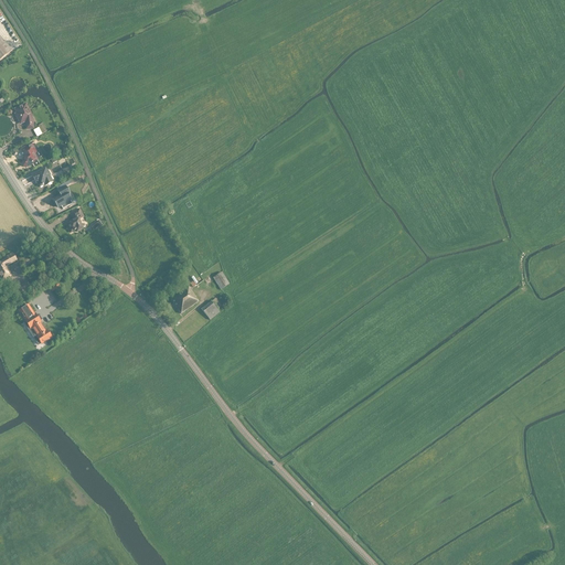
[(0,60),(11,51),(0,36),(0,60)]
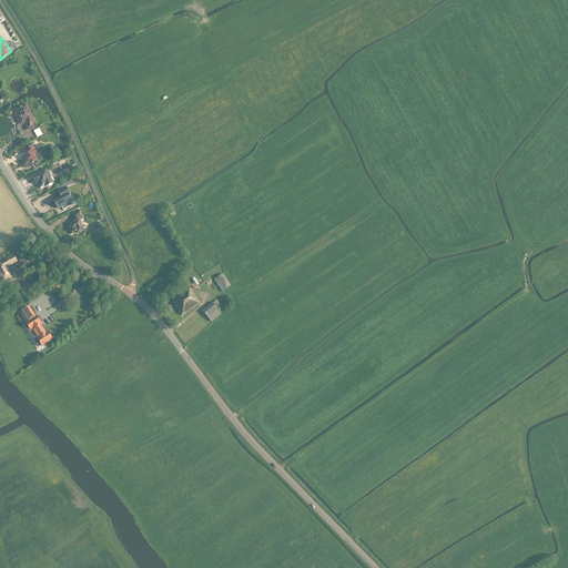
[(20,124),(26,122),(26,130),(33,130),(32,119),(26,104),(16,110),(19,118),(17,119),(20,124)]
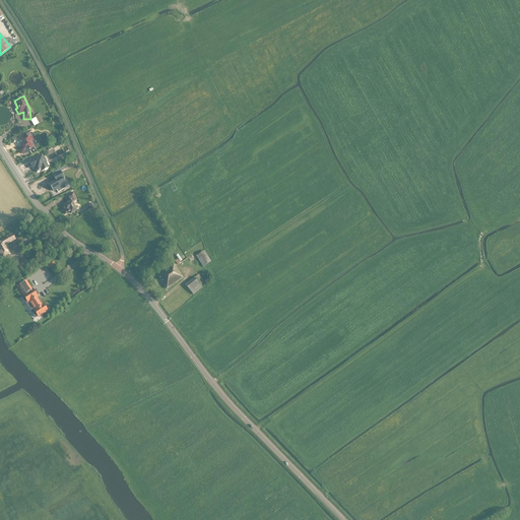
[(23,154),(29,151),(29,150),(30,150),(29,148),(34,146),(30,141),(31,141),(31,140),(33,139),(31,138),(30,137),(31,136),(29,132),(24,135),(19,138),(22,143),(22,144),(21,147),(21,148),(20,148),(20,151),(21,153),(23,154)]
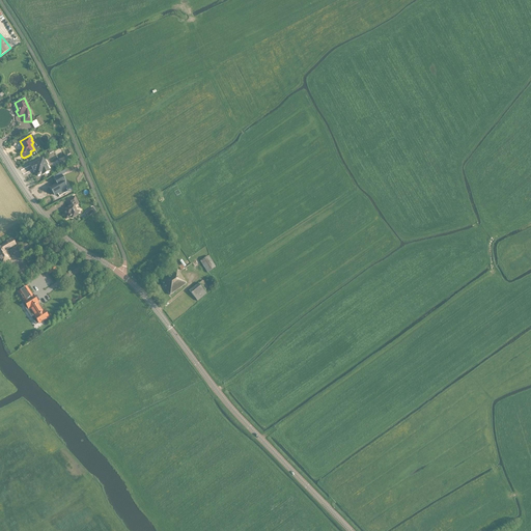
[(43,159),(30,165),(33,172),(35,172),(37,176),(42,173),(43,175),(50,171),(47,166),(48,165),(46,161),(44,161),(43,159)]
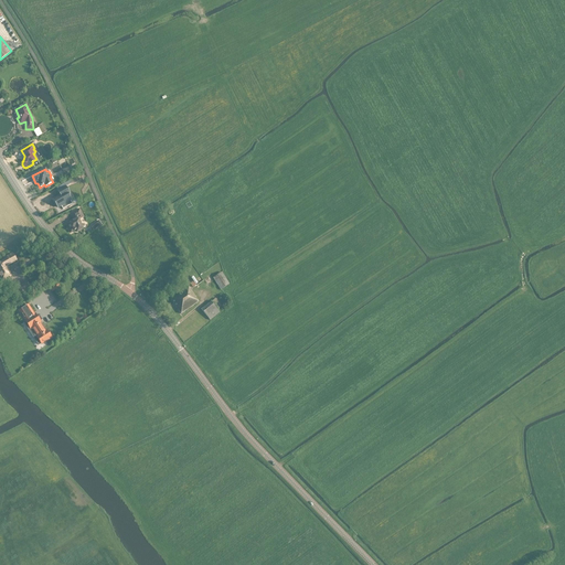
[(59,208),(61,206),(62,205),(64,209),(72,204),(71,201),(67,195),(70,194),(65,187),(59,191),(61,195),(53,200),(59,208)]
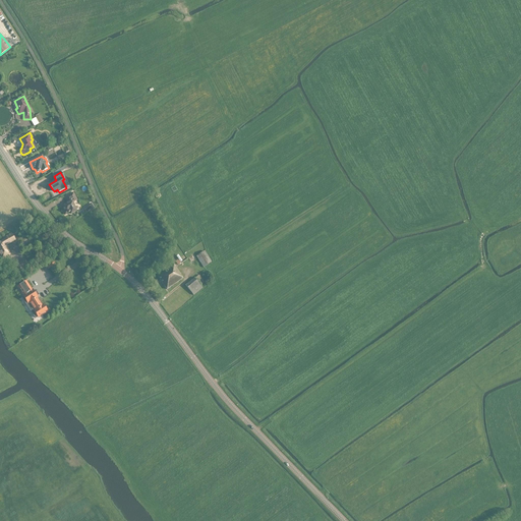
[(63,209),(62,210),(65,215),(68,213),(70,213),(71,214),(76,211),(73,206),(74,206),(72,200),(76,198),(73,193),(66,196),(69,201),(64,204),(65,205),(61,206),(63,209)]
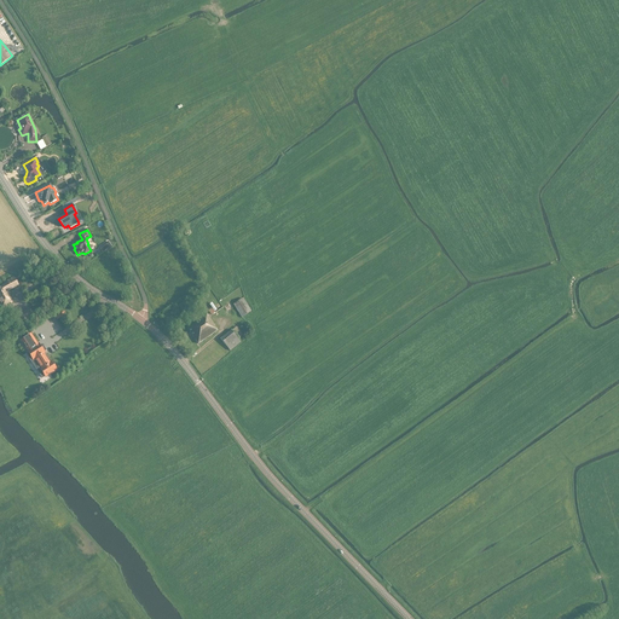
[(0,302),(3,307),(12,302),(10,299),(11,299),(7,291),(18,285),(13,277),(3,284),(4,285),(0,287),(0,302)]
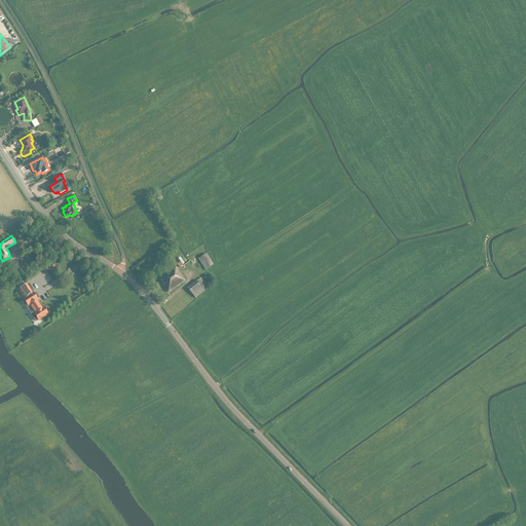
[(207,254),(202,256),(198,259),(204,270),(214,265),(207,254)]
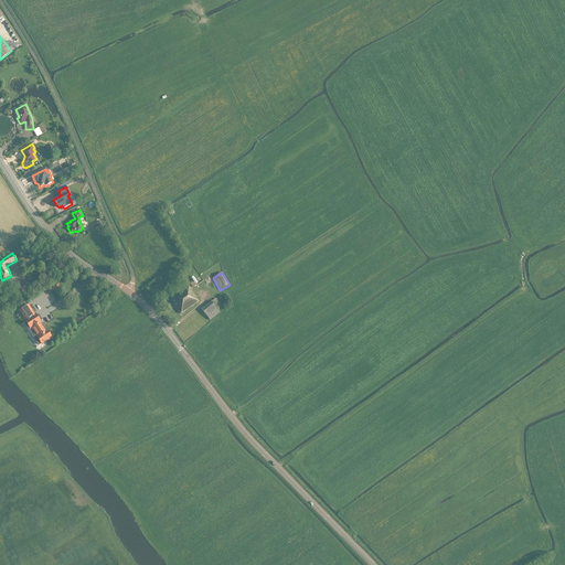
[(194,276),(189,279),(194,287),(200,284),(194,276)]
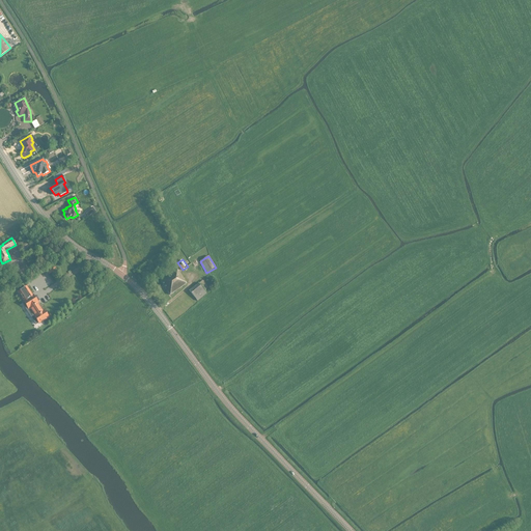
[(28,271),(25,266),(17,270),(20,275),(28,271)]
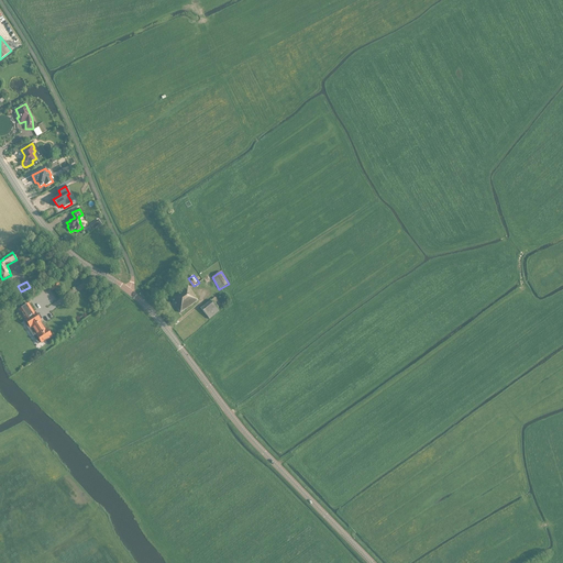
[(52,291),(59,286),(56,282),(50,287),(52,291)]
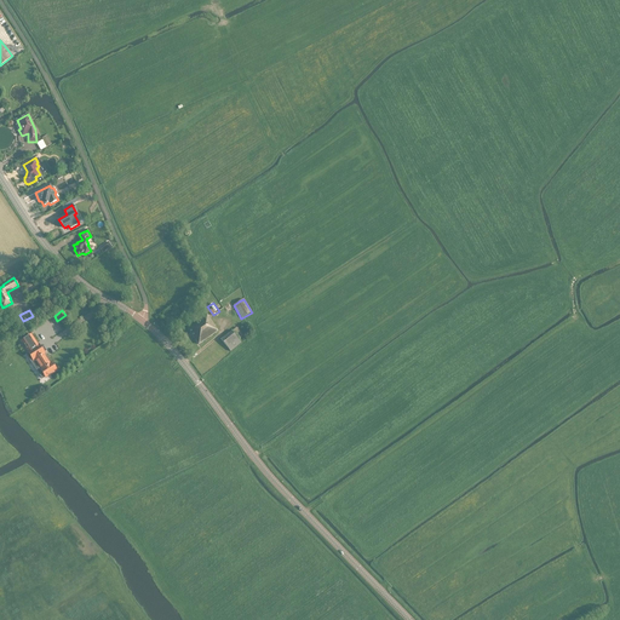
[(206,315),(187,328),(199,345),(218,332),(214,327),(214,326),(206,315)]
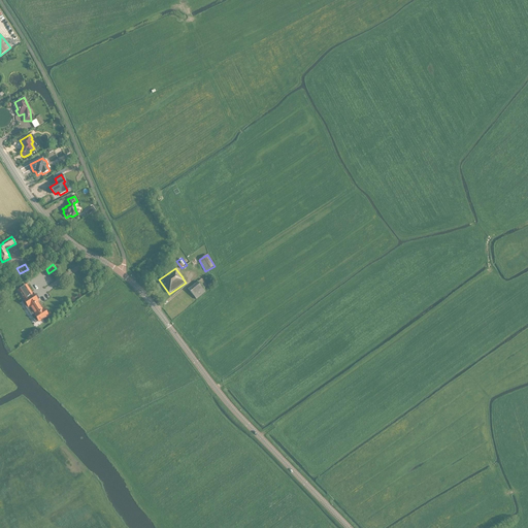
[(197,283),(188,290),(196,299),(205,292),(202,290),(207,286),(201,279),(197,283)]
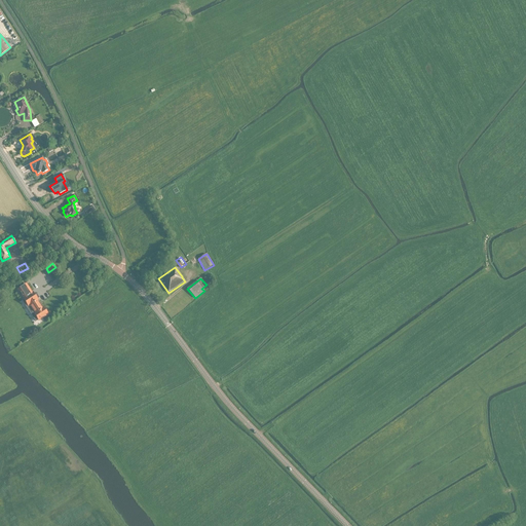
[(38,321),(46,315),(47,314),(43,308),(42,309),(36,301),(37,300),(37,299),(39,298),(36,293),(34,294),(33,293),(32,294),(26,285),(19,290),(38,321)]
